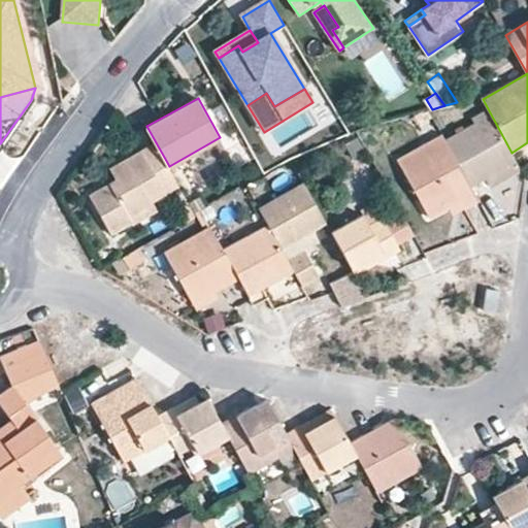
[(512,153),(490,112),(444,139),(471,185),(487,175),(516,159),(512,153)]
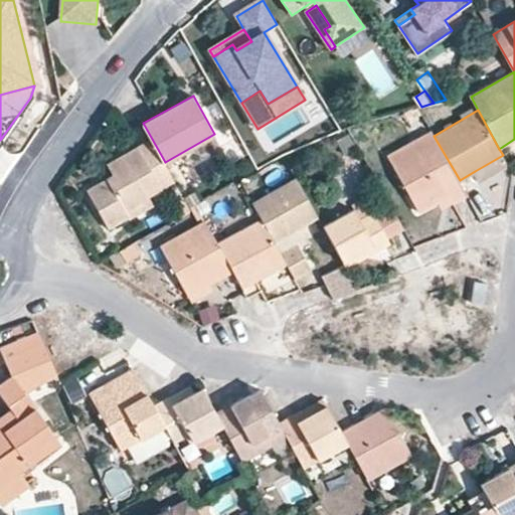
[(460,180),(434,136),(432,131),(388,156),(418,209),(438,199),(449,193),(454,200),(467,193),(460,180)]
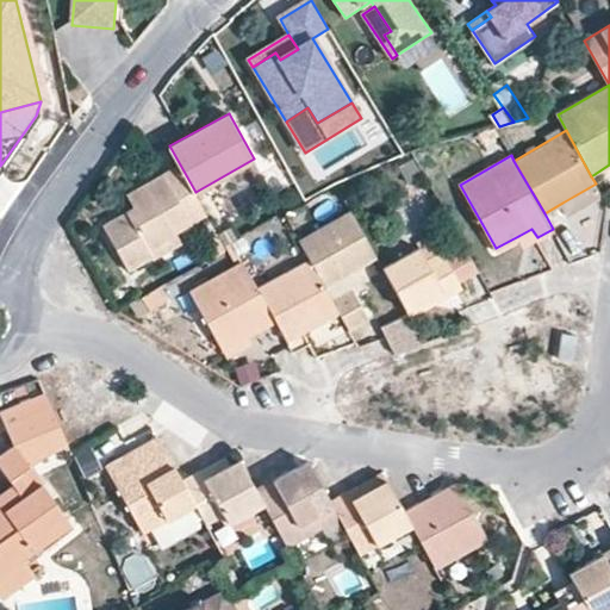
[(206,212),(195,192),(180,165),(128,194),(134,206),(103,224),(126,268),(151,255),(154,257),(182,242),(175,230),(206,212)]
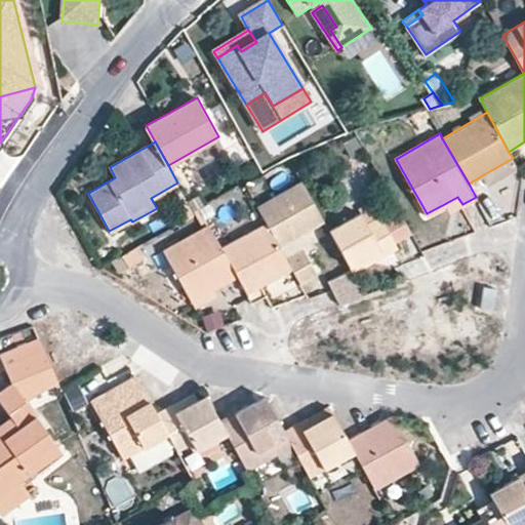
[(517,168),(513,158),(484,174),(489,184),(517,168)]
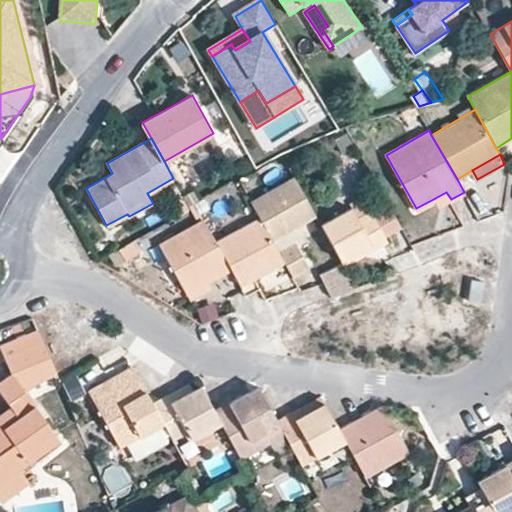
[(251,202),(261,220),(273,239),(317,215),(296,177),(251,202)]
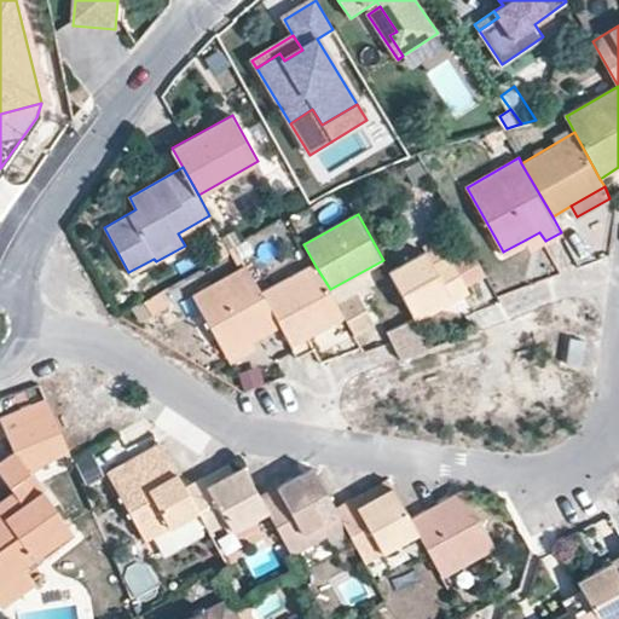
[(531,248),(545,241),(539,232),(526,239),(531,248)]
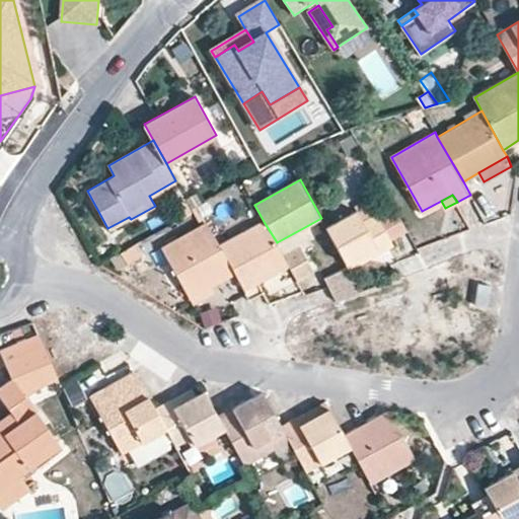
[(355,211),(326,227),(347,263),(376,246),(379,252),(393,244),(390,239),(378,217),(368,200),(353,208),(355,211)]
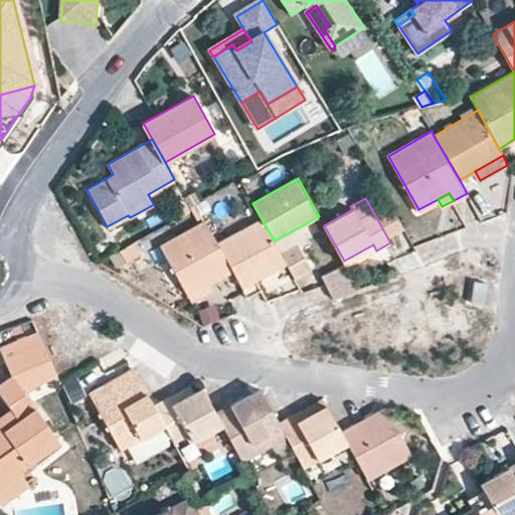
[(375,215),(387,237),(402,229),(390,207),(375,215)]
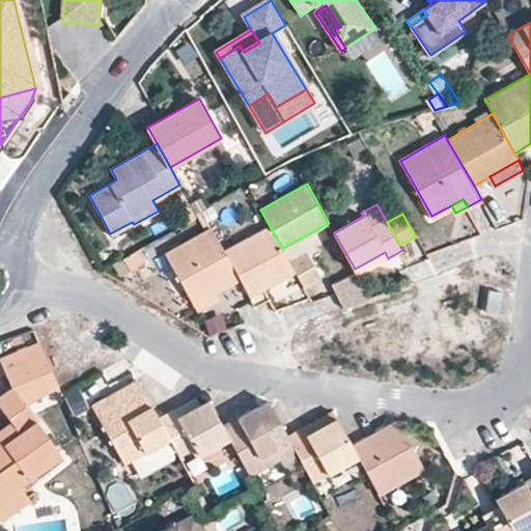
[(241,278),(227,252),(212,227),(165,253),(178,276),(193,301),(194,303),(216,291),(241,278)]
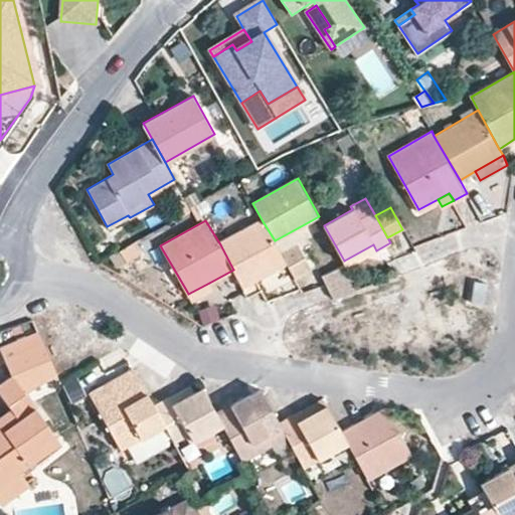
[(275,240),(263,221),(220,244),(233,270),(242,285),(286,261),(283,256),(275,240)]
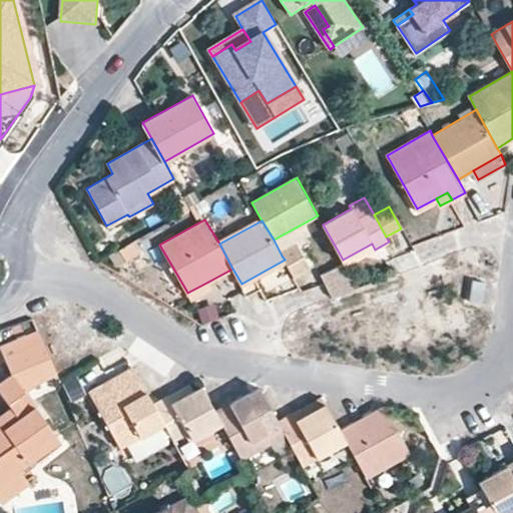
[(136,240),(111,253),(119,268),(143,253),(136,240)]
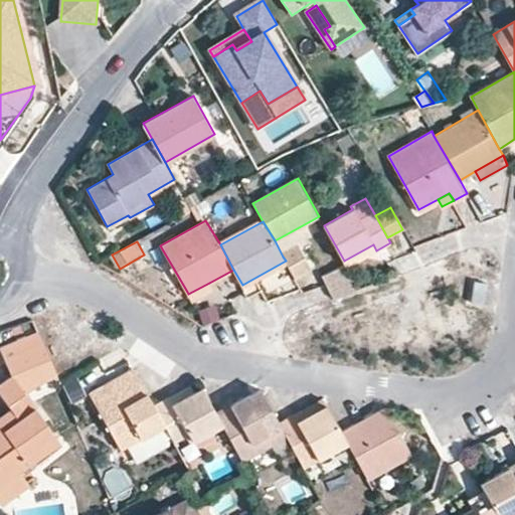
[(373,244),(344,261),(347,266),(347,267),(376,250),(373,244)]
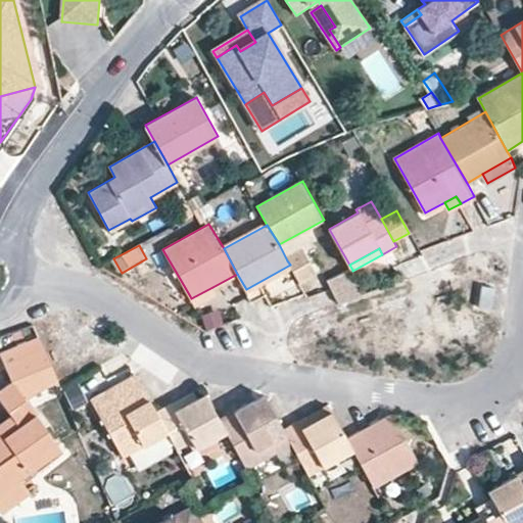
[(303,252),(287,260),(290,265),(299,282),(316,274),(303,252)]
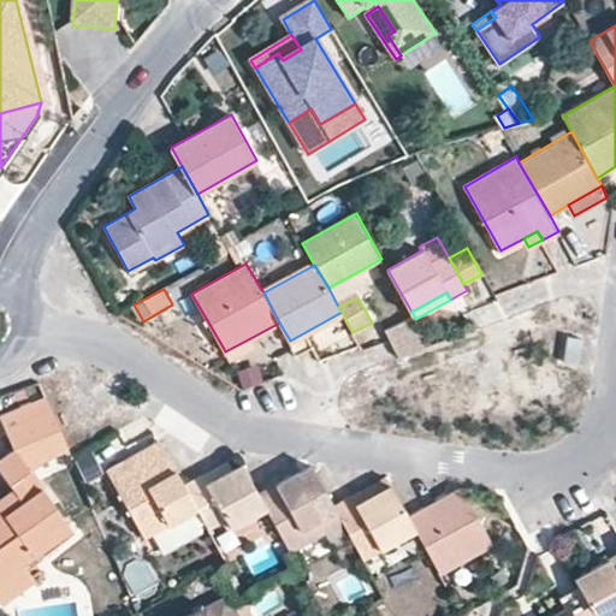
[(415,319),(415,318),(392,329),(402,356),(431,345),(415,319)]
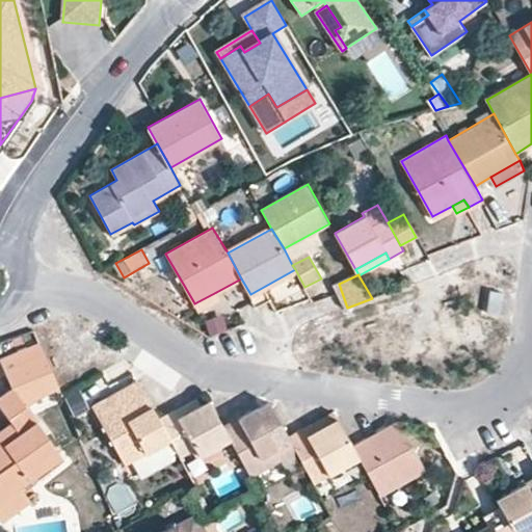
[(184,307),(193,301),(179,276),(169,282),(184,307)]
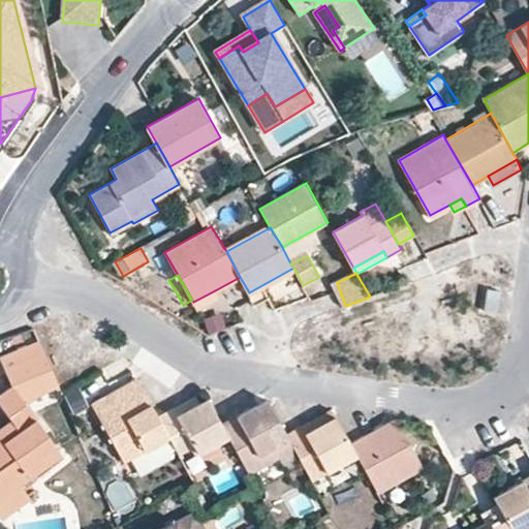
[(495,313),(498,291),(486,289),(483,311),(495,313)]
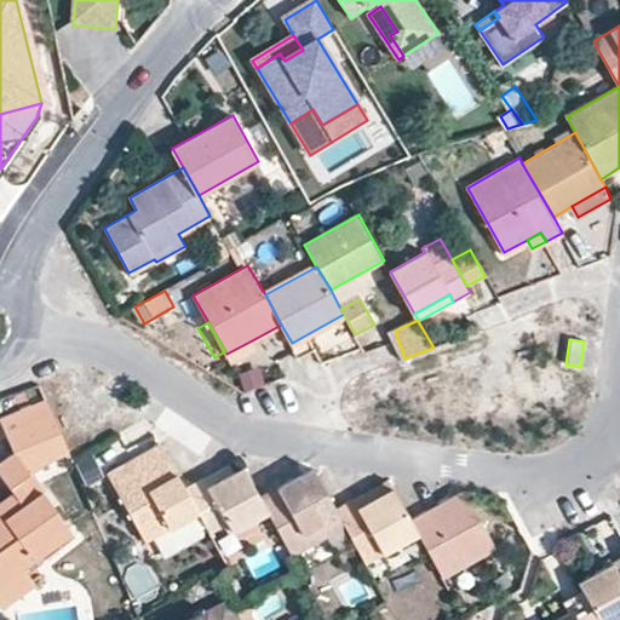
[(252,340),(227,354),(233,365),(258,350),(252,340)]
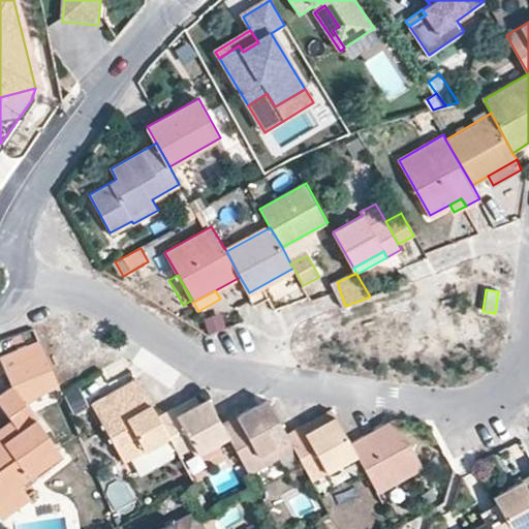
[(208,335),(226,330),(222,315),(204,320),(208,335)]
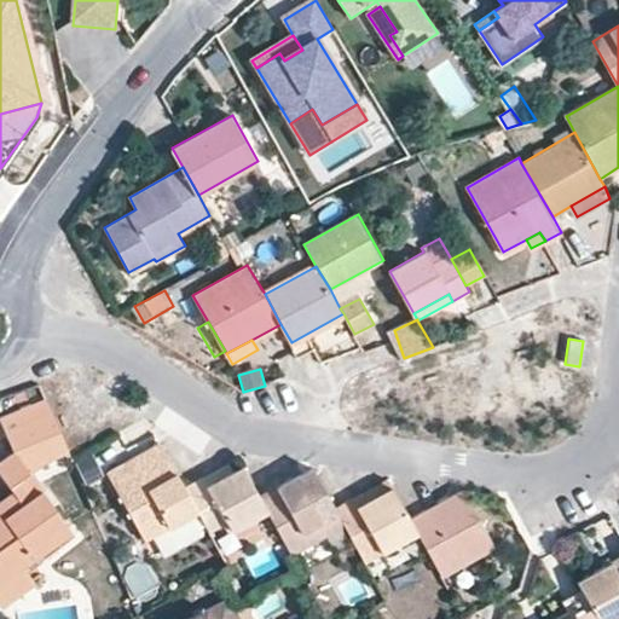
[(0,499),(0,582),(24,565),(73,530),(28,470),(69,452),(51,411),(7,429),(16,452),(0,463),(0,473),(12,491),(0,499)]
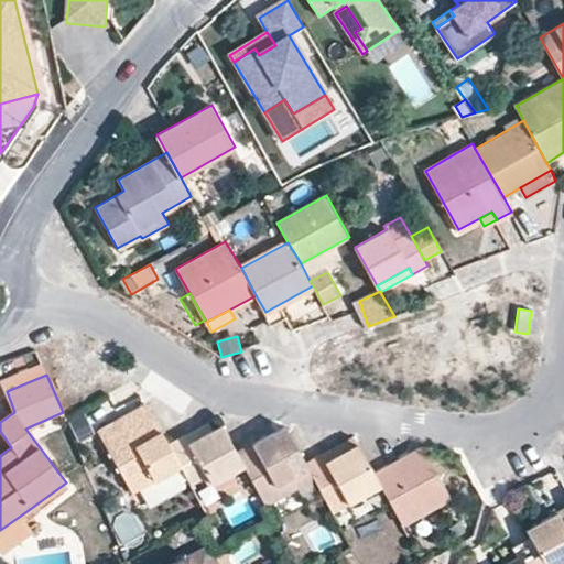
[(172,451),(145,403),(130,413),(136,422),(105,441),(132,490),(180,465),(172,451)]
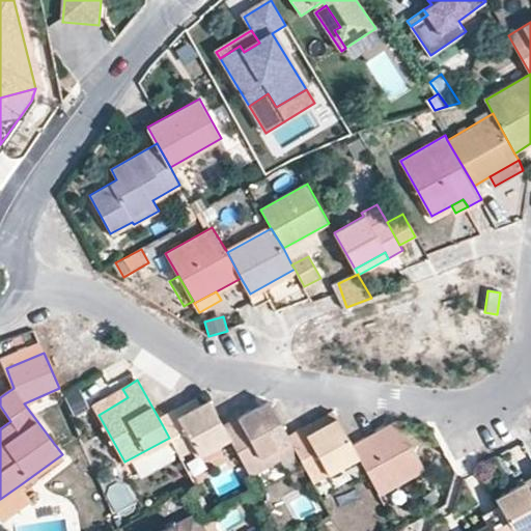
[(128,397),(122,389),(93,406),(99,415),(128,397)]
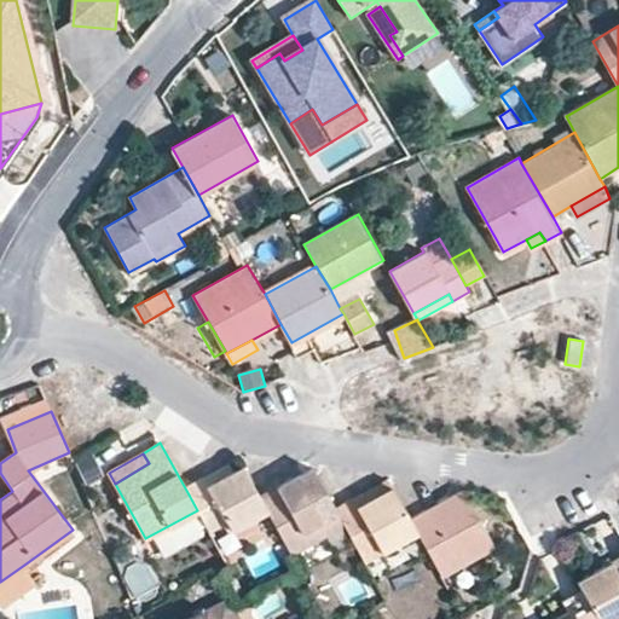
[(317,474),(312,467),(277,485),(282,493),(317,474)]
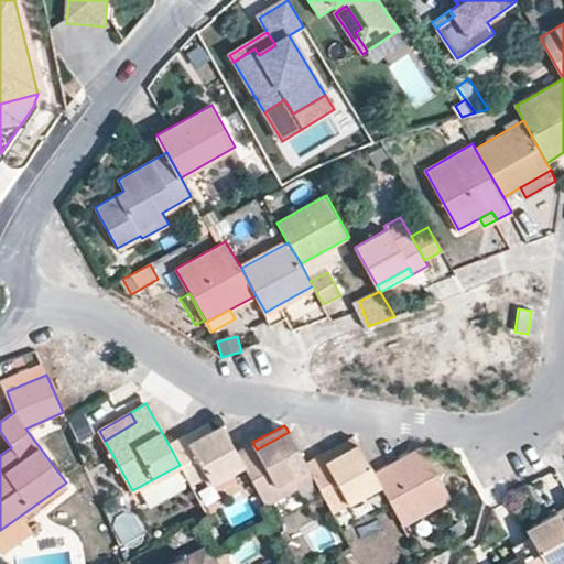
[(212,429),(188,442),(193,448),(216,436),(212,429)]
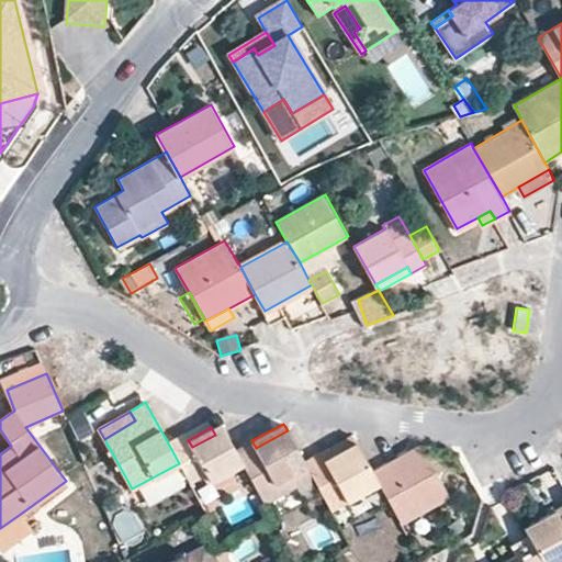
[(188,440),(171,449),(179,463),(199,499),(248,473),(236,450),(225,430),(215,435),(192,447),(188,440)]
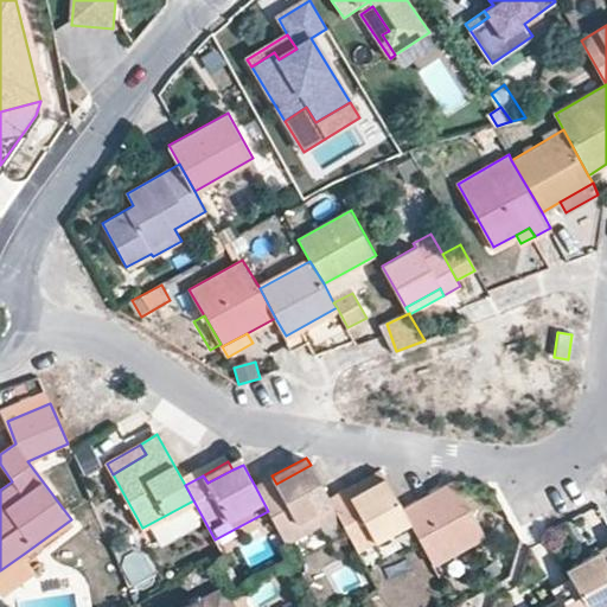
[(276,484),(272,475),(255,486),(268,511),(287,544),(338,515),(328,498),(315,473),(311,465),(276,484)]
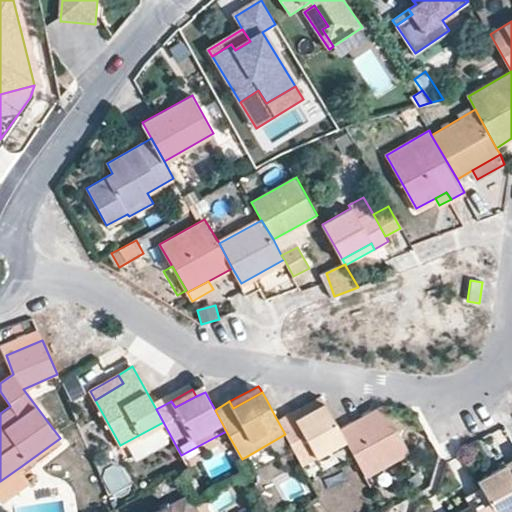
[(321,397),(291,412),(295,419),(324,402),(321,397)]
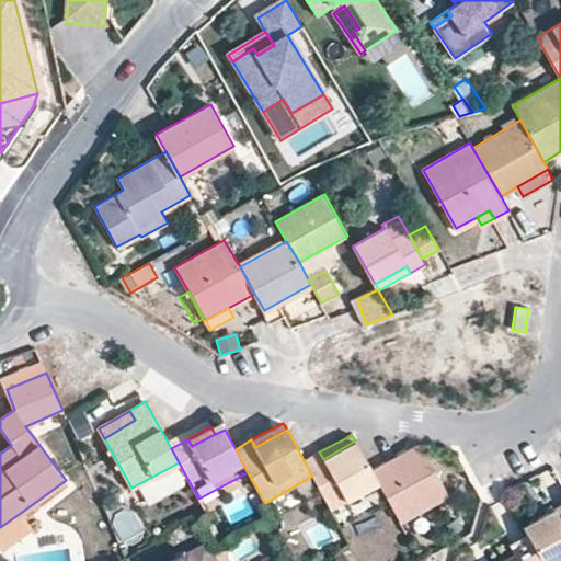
[(304,460),(312,476),(330,510),(378,482),(373,472),(358,447),(355,441),(323,459),(319,451),(304,460)]
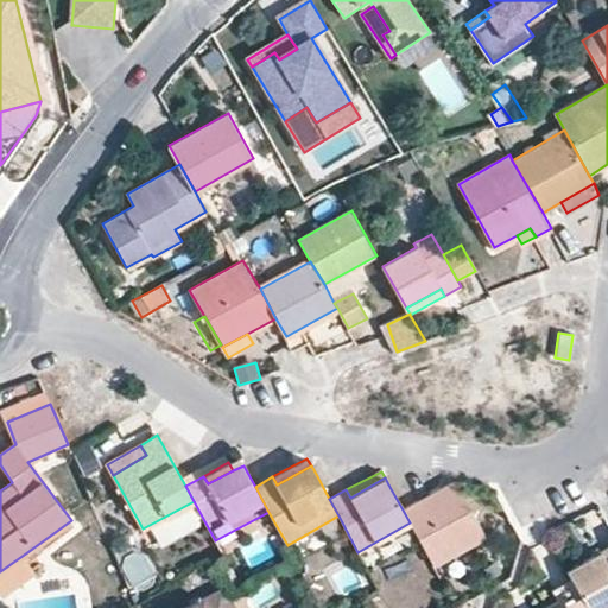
[(404,512),(410,523),(432,564),(485,534),(456,483),(419,502),(404,512)]
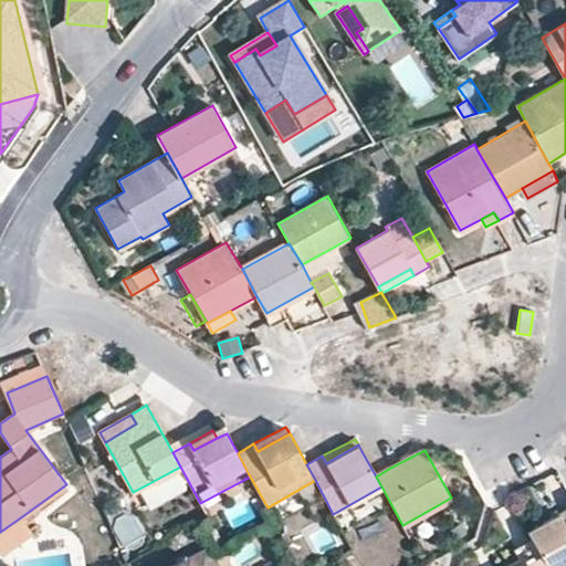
[(541,551),(549,565),(563,565),(565,565),(565,511),(530,531),(541,551)]
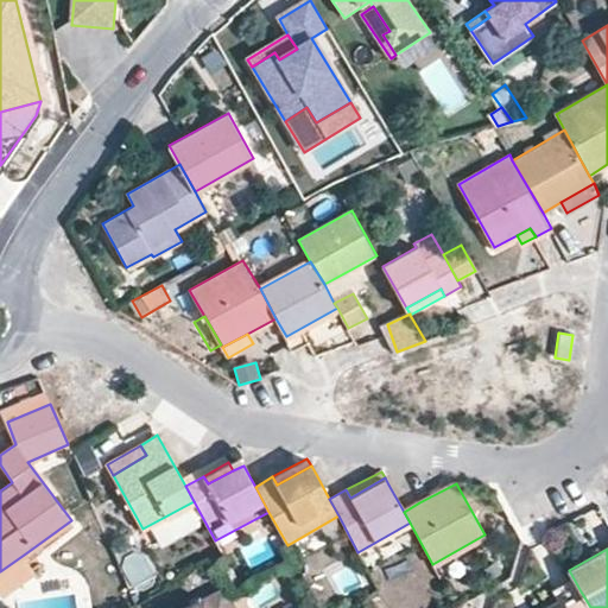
[(33,569),(24,555),(0,571),(0,593),(1,594),(33,569)]
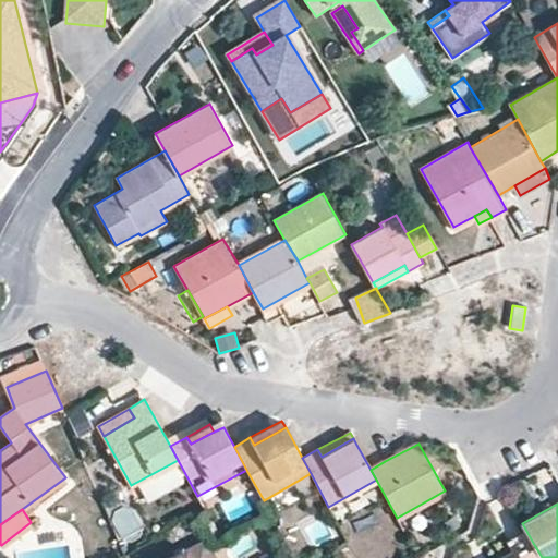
[(216,557),(210,548),(205,538),(168,557),(216,557)]
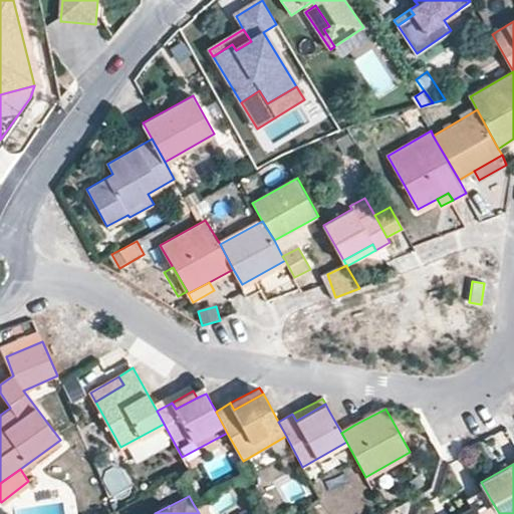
[(499,513),(491,500),(465,513),(499,513)]
